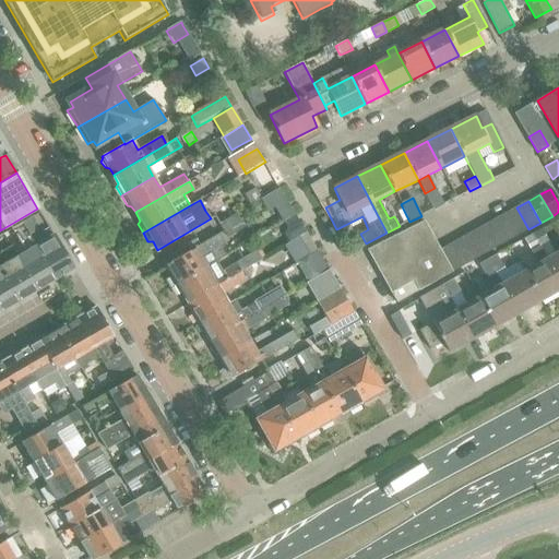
[(516,207),(506,213),(519,236),(528,229),(516,207)]
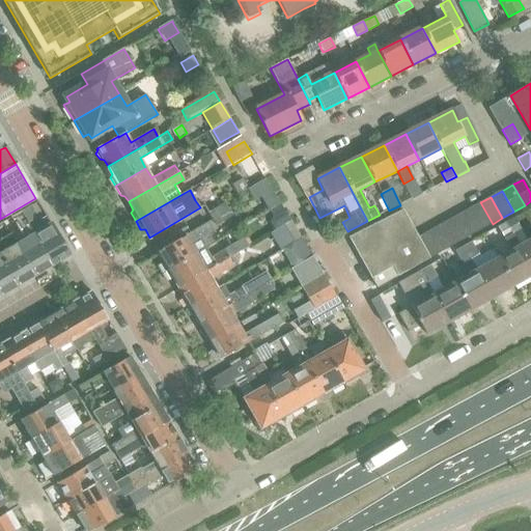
[(225,202),(208,213),(216,226),(232,216),(225,202)]
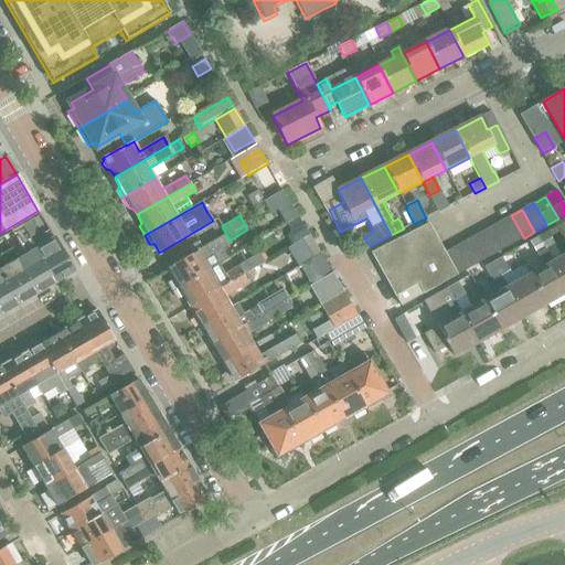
[(512,245),(524,238),(511,215),(500,222),(512,245)]
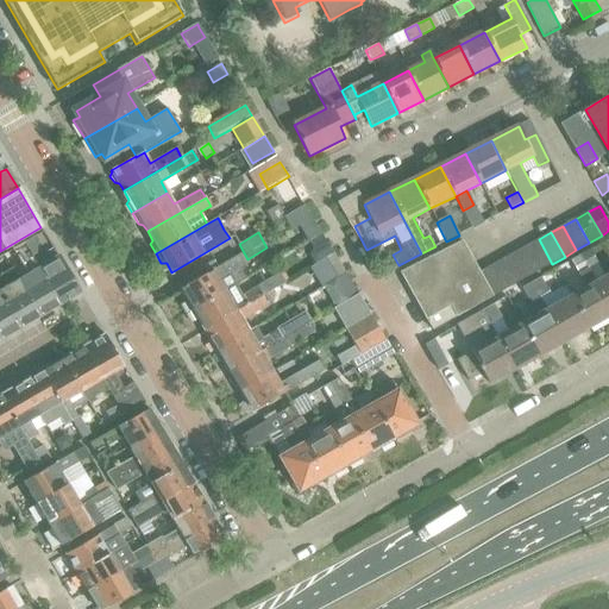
[(32,239),(24,244),(60,305),(80,293),(51,245),(39,252),(32,239)]
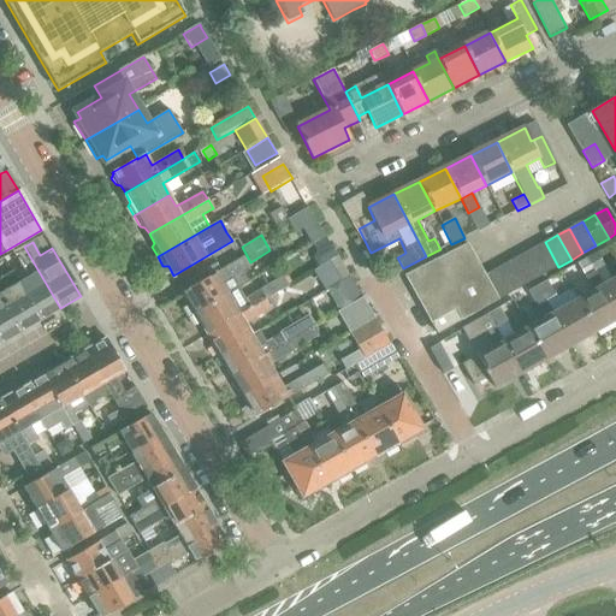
[(545,242),(533,249),(546,273),(558,267),(545,242)]
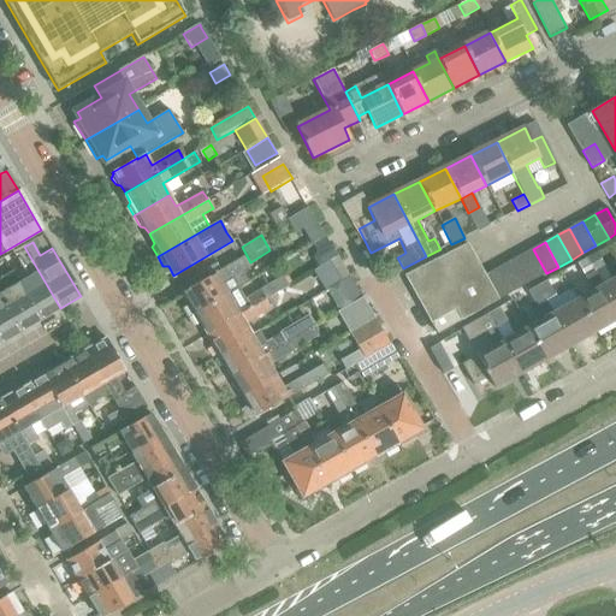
[(404,276),(431,323),(457,308),(465,320),(498,301),(486,276),(468,244),(404,276)]
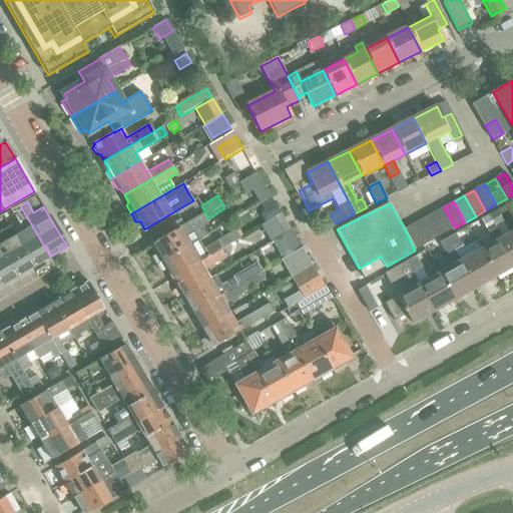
[(25,229),(15,234),(33,267),(50,257),(20,205),(13,209),(25,229)]
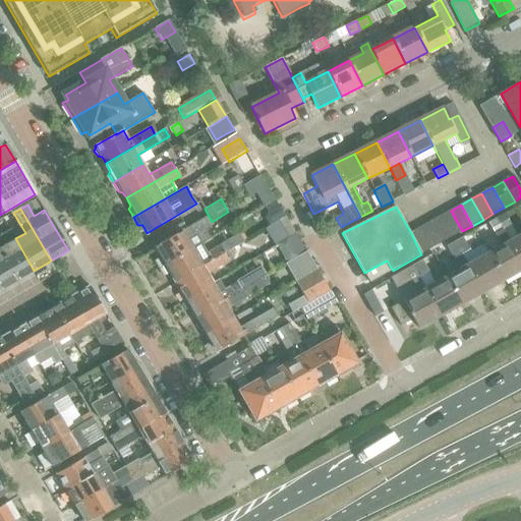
[(451,211),(441,216),(453,237),(462,231),(451,211)]
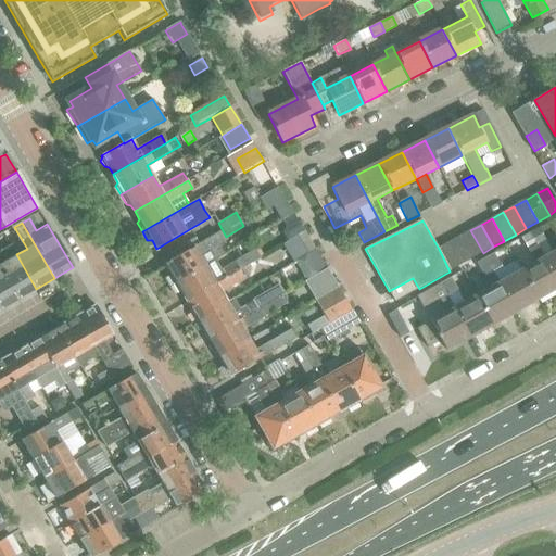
[(540,229),(529,235),(535,247),(546,241),(540,229)]
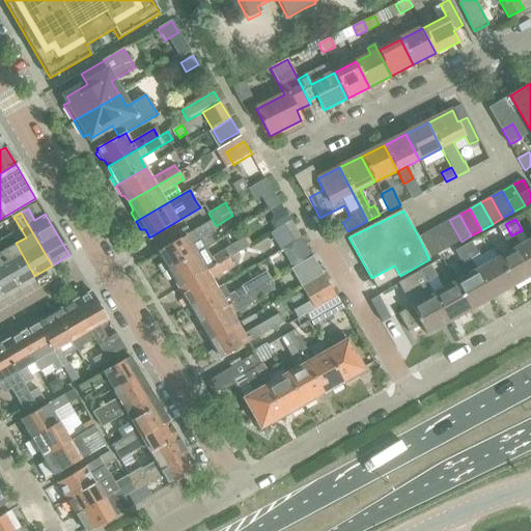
[(449,220),(440,226),(451,247),(462,242),(449,220)]
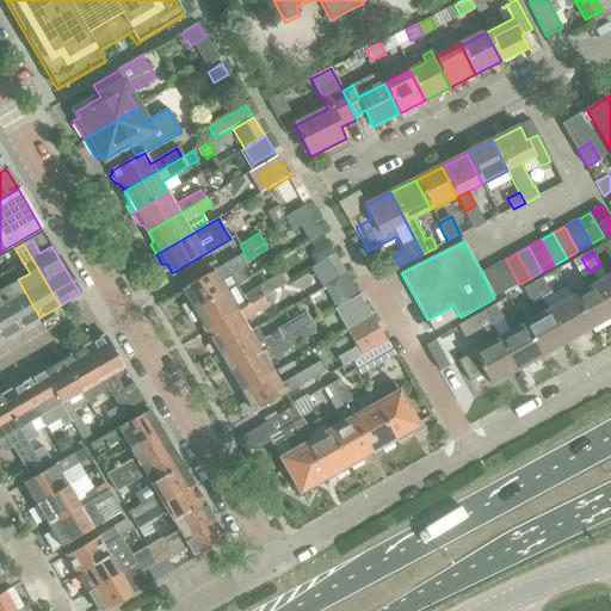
[(190,313),(226,291),(247,279),(240,267),(245,265),(239,255),(181,290),(187,300),(185,303),(190,313)]
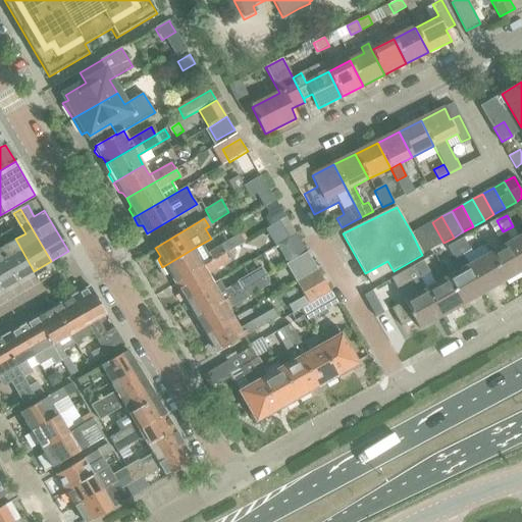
[(275,246),(296,235),(285,218),(266,229),(275,246)]
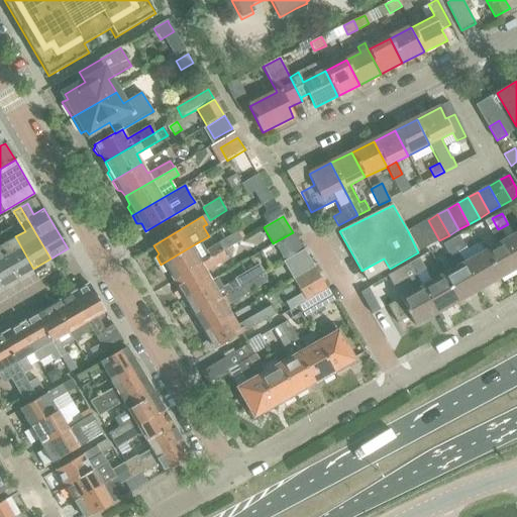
[(499,243),(486,250),(484,252),(498,279),(516,268),(516,263),(505,240),(498,229),(492,218),(486,221),(499,243)]
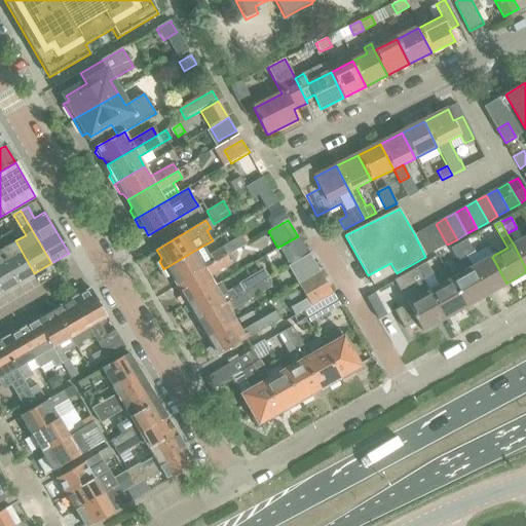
[(436,224),(424,230),(436,251),(447,245),(436,224)]
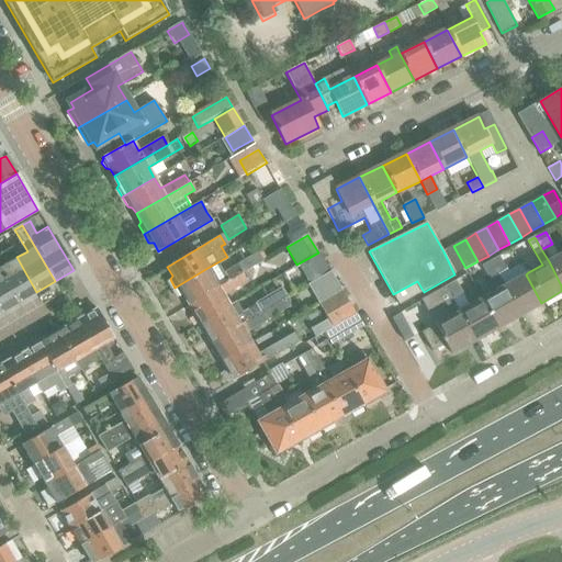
[(453,246),(444,251),(454,274),(465,268),(453,246)]
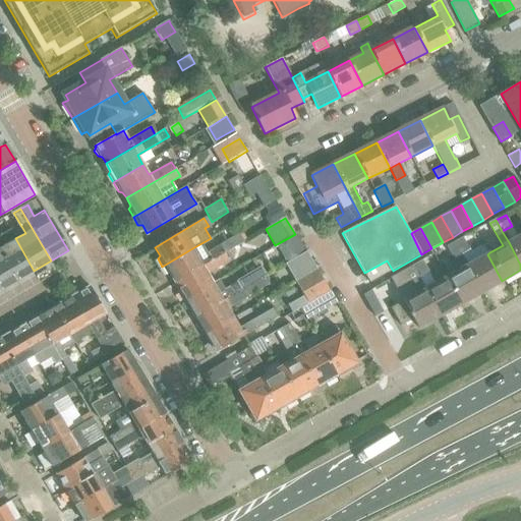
[(471,233),(454,243),(460,254),(477,244),(471,233)]
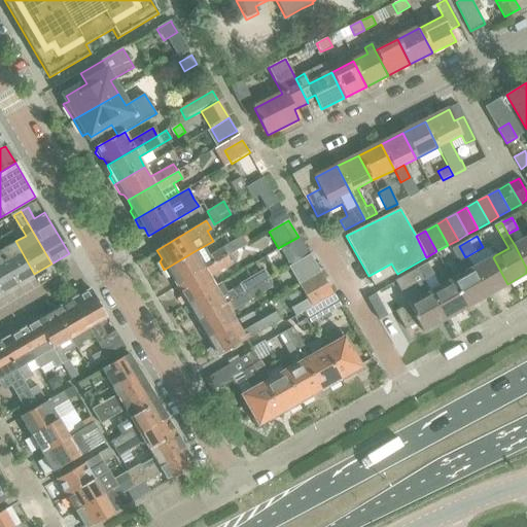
[(526,237),(515,245),(526,268),(526,237)]
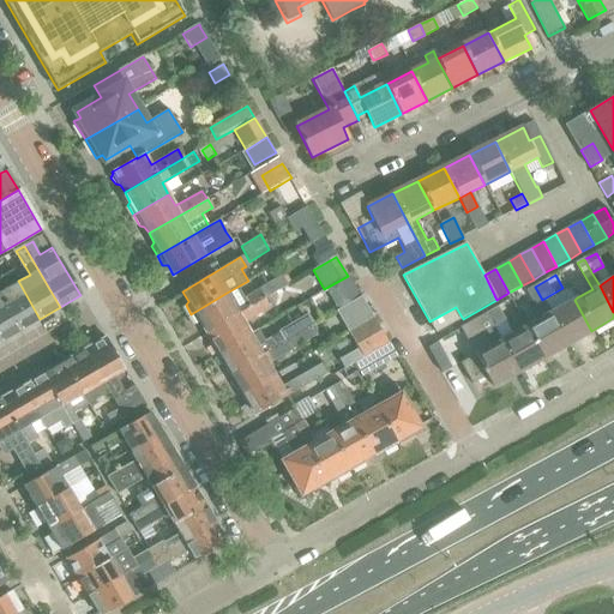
[(270,295),(287,286),(282,277),(265,287),(270,295)]
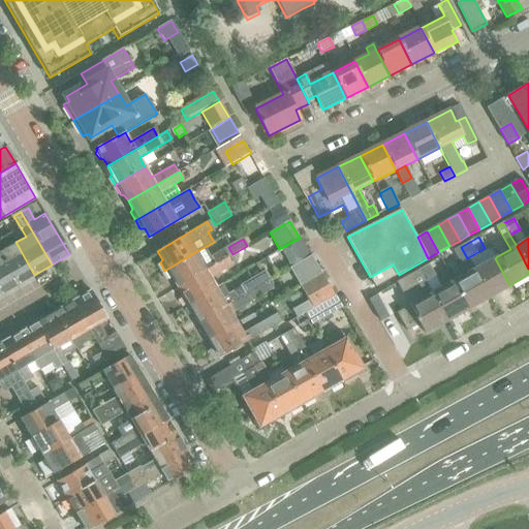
[(34,275),(16,242),(0,251),(0,255),(18,285),(34,275)]
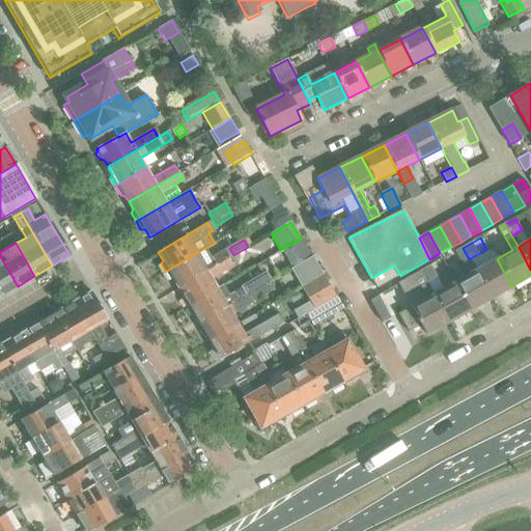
[(462,262),(469,259),(463,248),(455,252),(462,262)]
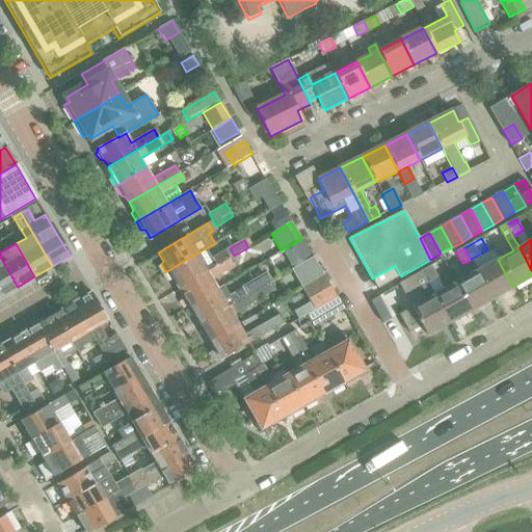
[(479,270),(476,271),(491,299),(512,287),(498,260),(500,258),(495,248),(482,256),(481,254),(473,259),(479,270)]
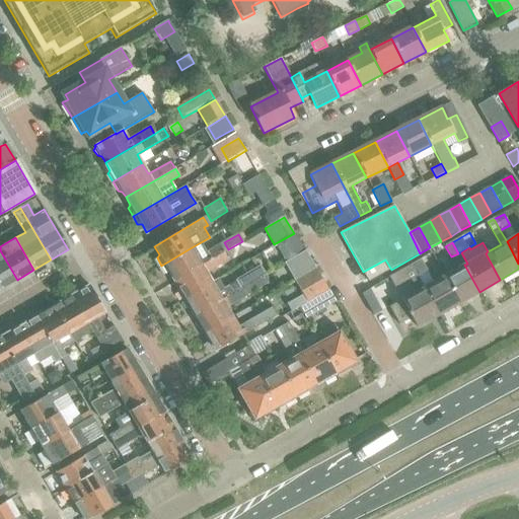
[(170,273),(174,281),(224,252),(219,244),(197,256),(192,247),(161,266),(166,273),(170,273)]
